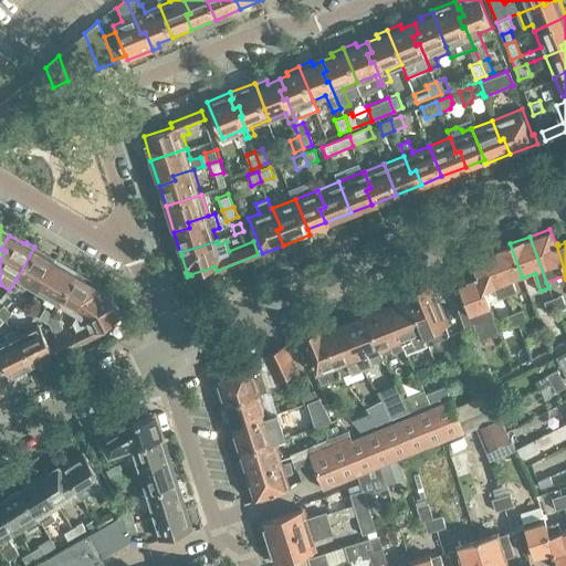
[(510,243),(491,251),(506,296),(516,292),(512,281),(522,278),(510,243)]
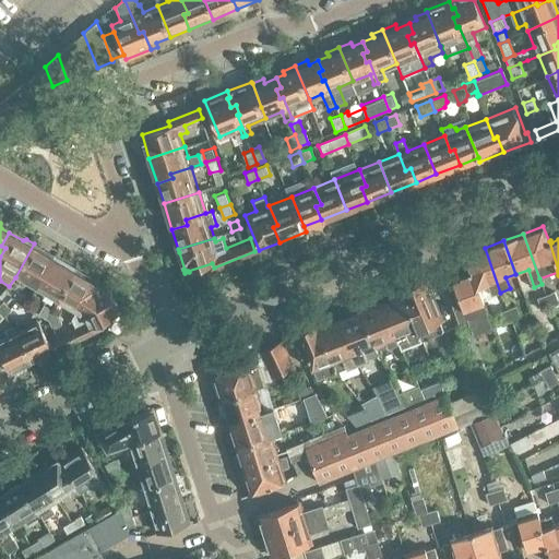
[(15,277),(37,290),(47,273),(44,271),(51,258),(43,252),(42,249),(34,244),(15,277)]
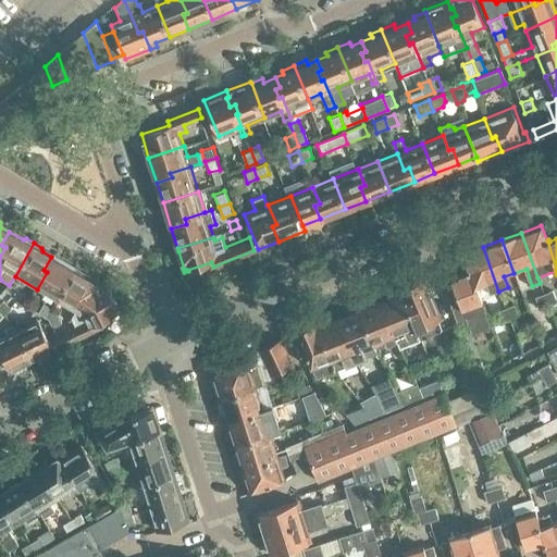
[(462,255),(468,269),(475,288),(477,288),(487,284),(492,294),(498,292),(483,247),(462,255)]
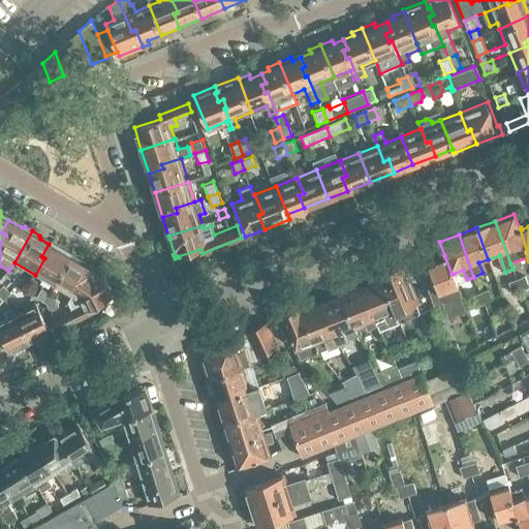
[(35,275),(54,285),(71,254),(63,250),(61,251),(49,244),(41,256),(44,258),(35,275)]
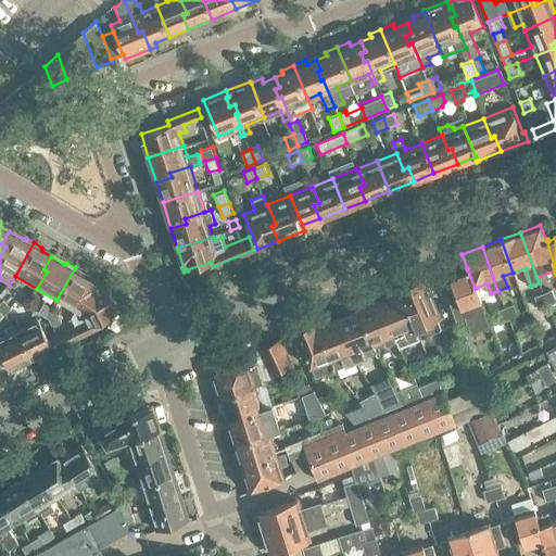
[(57,300),(75,311),(85,293),(88,295),(96,282),(84,275),(83,272),(75,267),(57,300)]
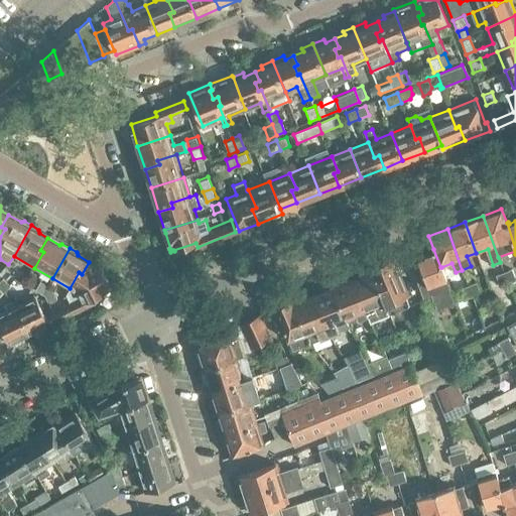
[(410,264),(423,297),(431,294),(437,312),(456,304),(441,267),(440,267),(433,249),(431,250),(432,252),(417,258),(418,261),(410,264)]
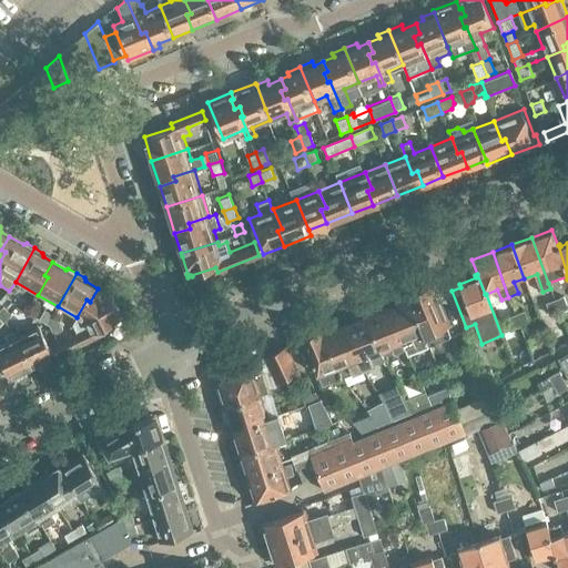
[(428,344),(449,336),(446,326),(447,326),(430,284),(408,293),(409,298),(427,344),(428,344)]
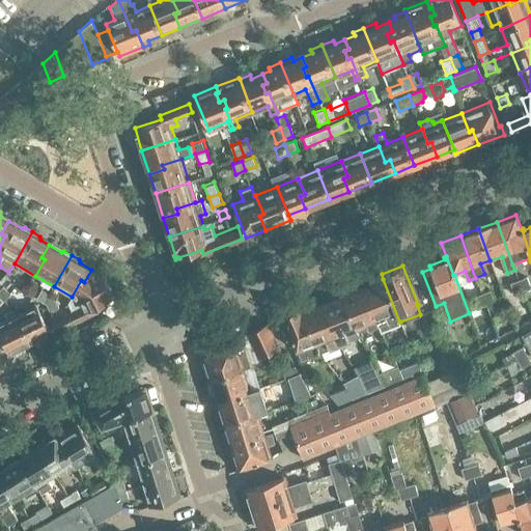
[(52,322),(57,331),(93,312),(92,309),(115,298),(101,268),(93,271),(91,270),(84,282),(81,280),(72,297),(78,300),(81,307),(65,315),(52,322)]
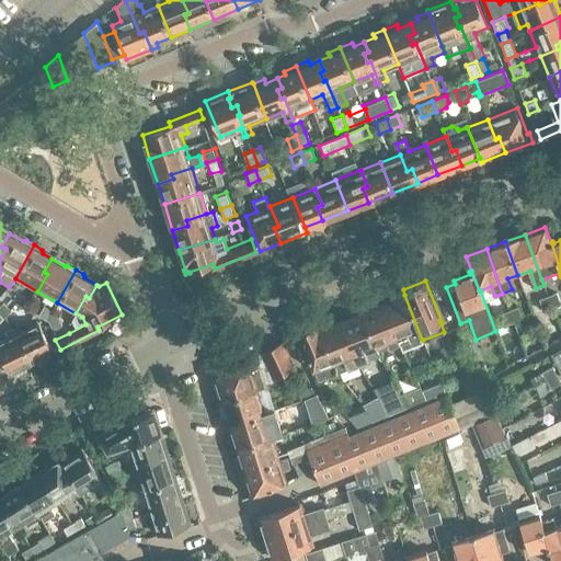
[(503,296),(508,311),(516,331),(518,330),(527,327),(513,292),(503,296)]
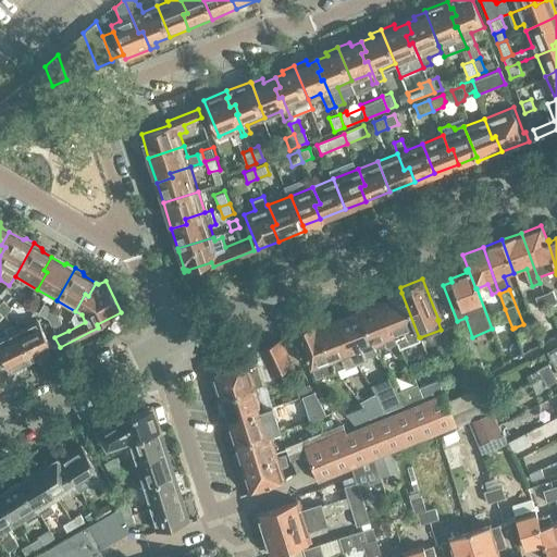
[(548,304),(556,299),(556,297),(554,289),(545,293),(548,304)]
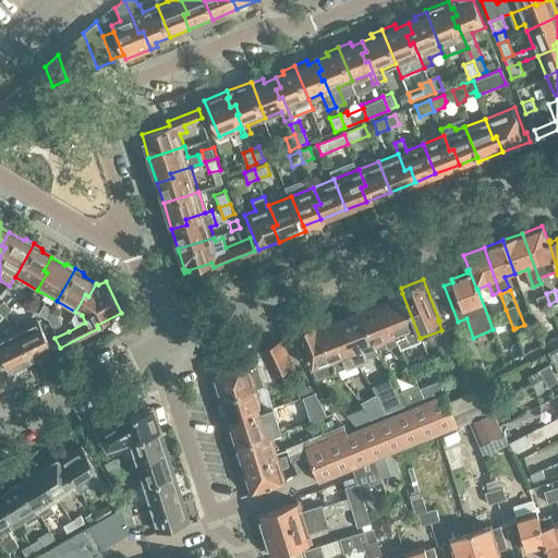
[(385,300),(390,313),(385,315),(390,329),(392,328),(397,340),(399,346),(420,338),(402,293),(385,300)]
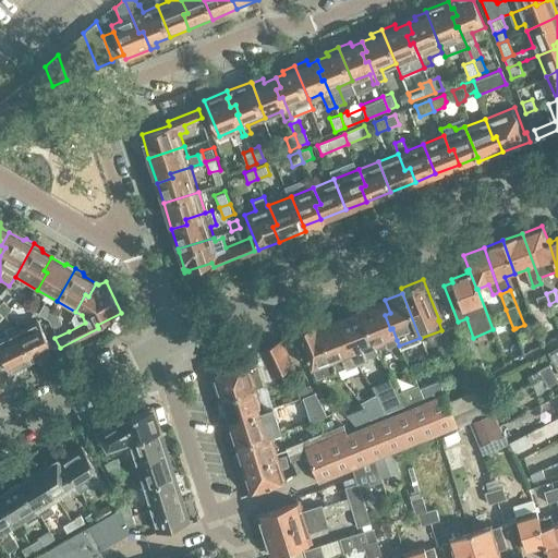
[(536,296),(541,307),(549,304),(546,293),(536,296)]
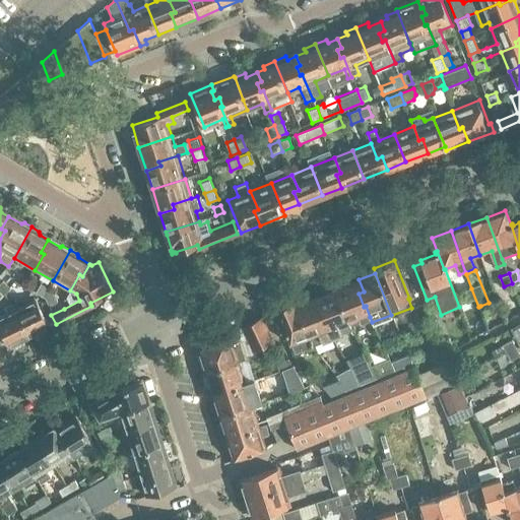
[(364,291),(359,279),(336,288),(348,321),(361,317),(362,320),(370,317),(366,306),(364,307),(359,294),(364,291)]
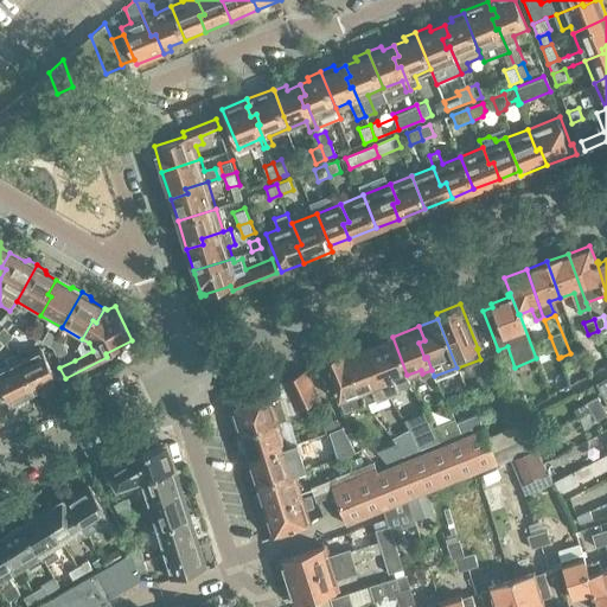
[(4,327),(0,331),(0,336),(6,342),(7,343),(12,338),(4,327)]
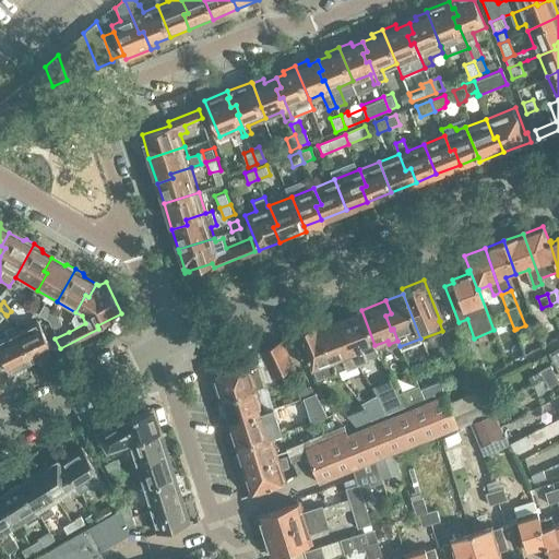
[(38,313),(46,318),(50,311),(43,307),(38,313)]
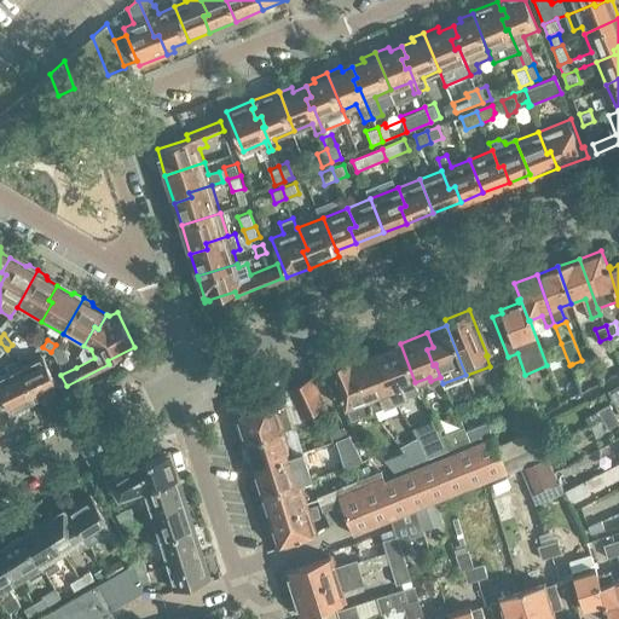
[(415,382),(400,343),(379,352),(385,370),(382,371),(394,403),(408,398),(403,387),(415,382)]
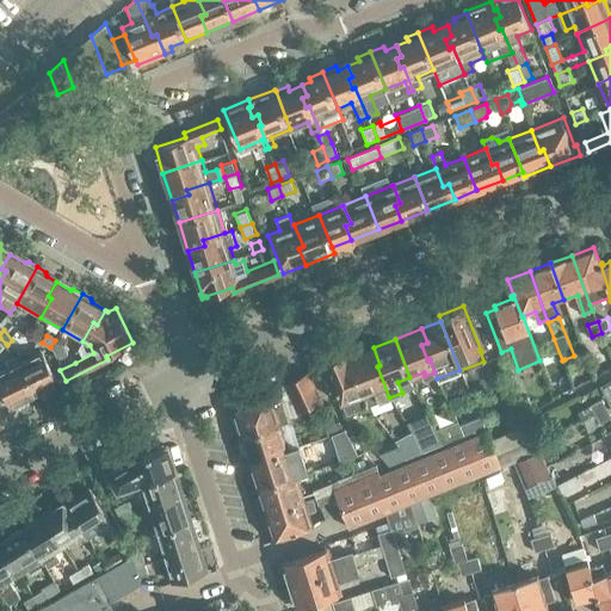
[(562,360),(554,339),(544,343),(562,392),(575,387),(565,359),(562,360)]
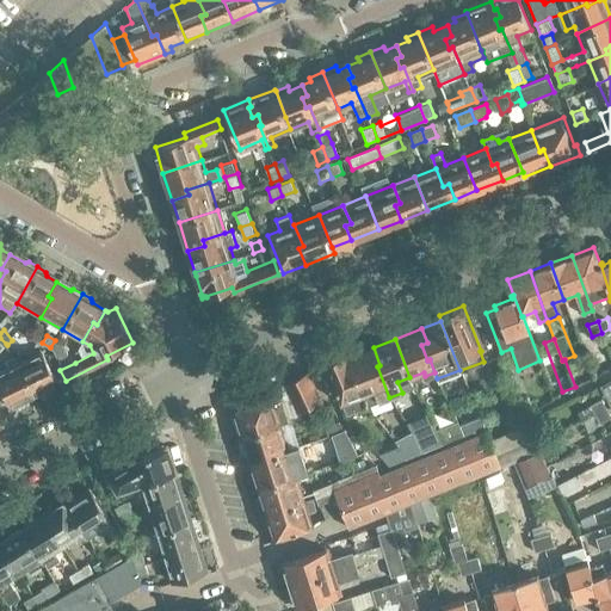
[(55,340),(50,347),(60,352),(61,355),(66,352),(62,344),(55,340)]
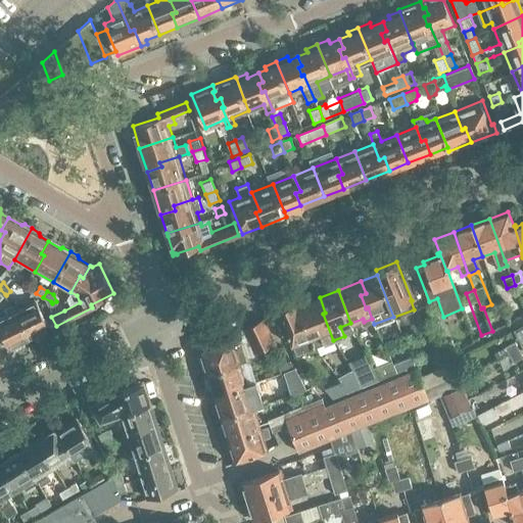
[(51,301),(43,297),(48,310),(57,304),(56,301),(52,303),(51,301)]
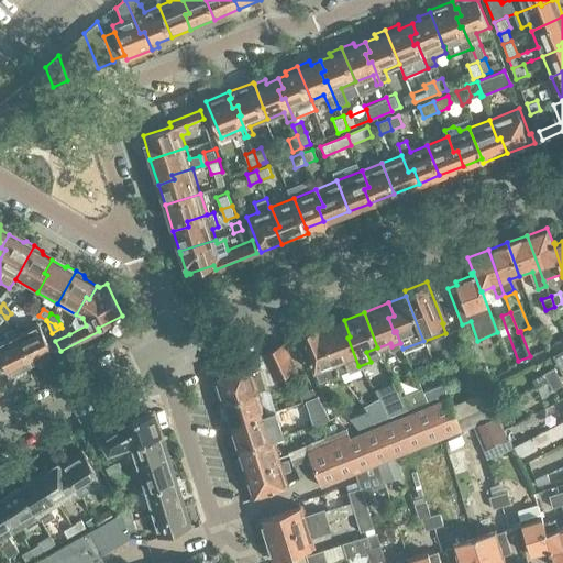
[(350,337),(344,320),(321,329),(339,374),(359,366),(348,338),(350,337)]
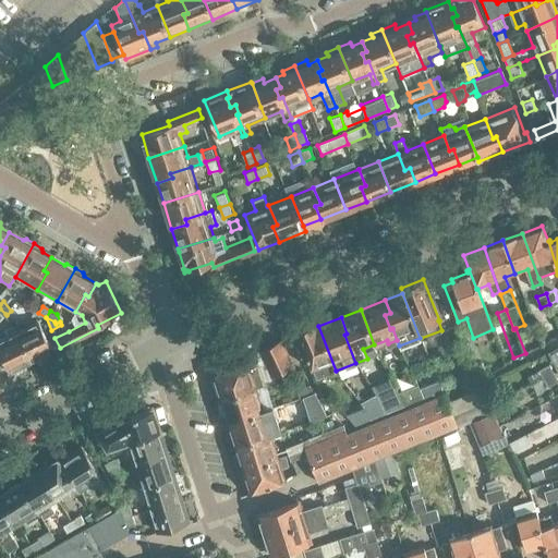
[(13,327),(16,334),(23,348),(27,346),(34,361),(60,348),(55,338),(50,340),(46,331),(41,322),(27,328),(25,322),(13,327)]
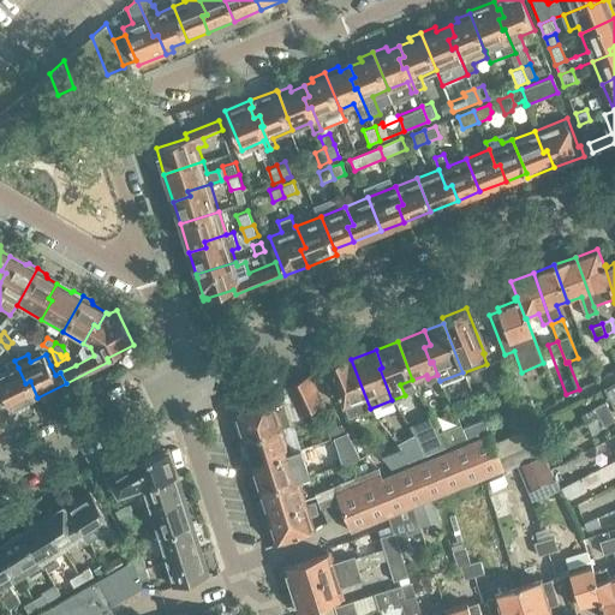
[(339,392),(348,417),(370,408),(351,359),(348,354),(324,364),(336,393),(339,392)]
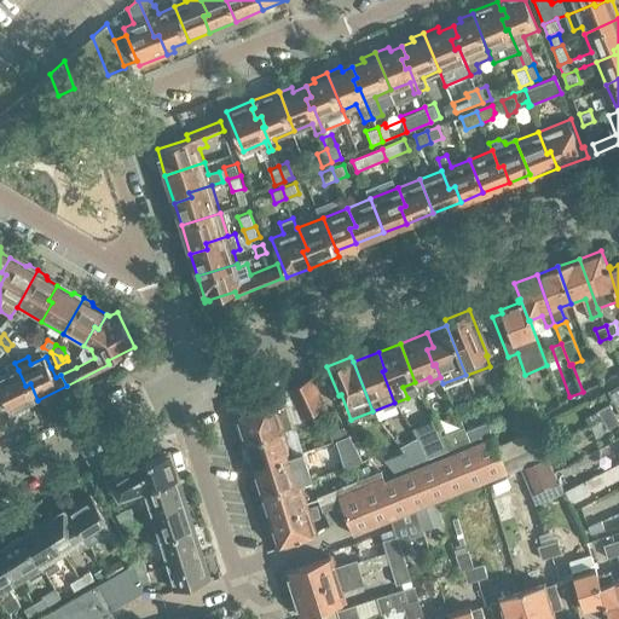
[(0,377),(0,388),(12,412),(38,400),(30,383),(25,386),(18,370),(0,377)]
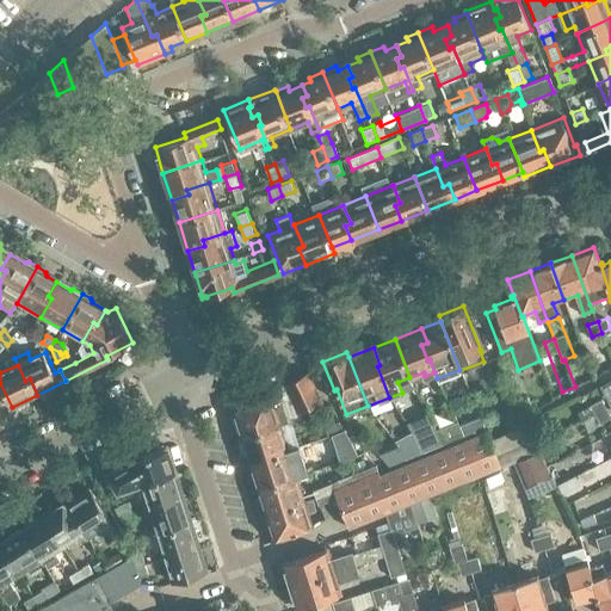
[(323,411),(307,372),(285,382),(303,420),(323,411)]
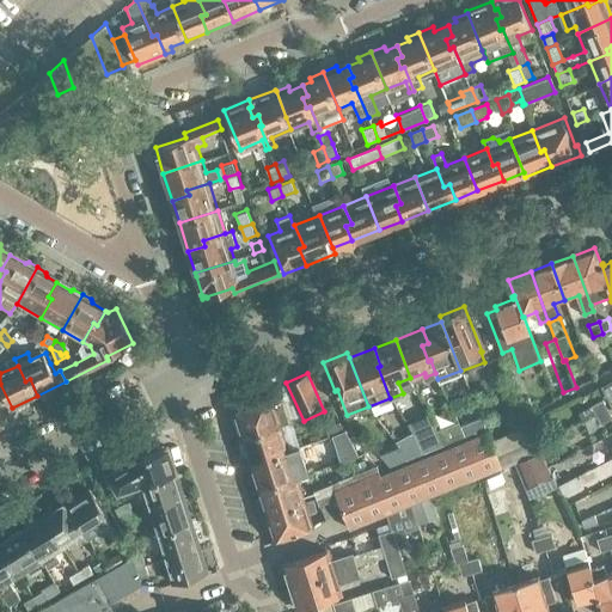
[(268,391),(233,408),(243,438),(279,426),(289,422),(286,412),(277,387),(269,392),(268,391)]
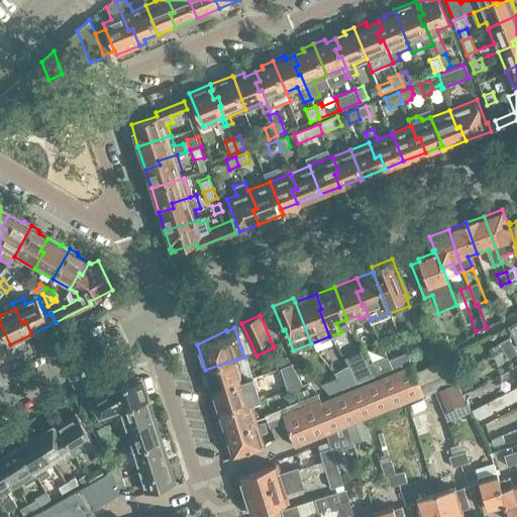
[(445,335),(436,340),(442,351),(450,347),(445,335)]
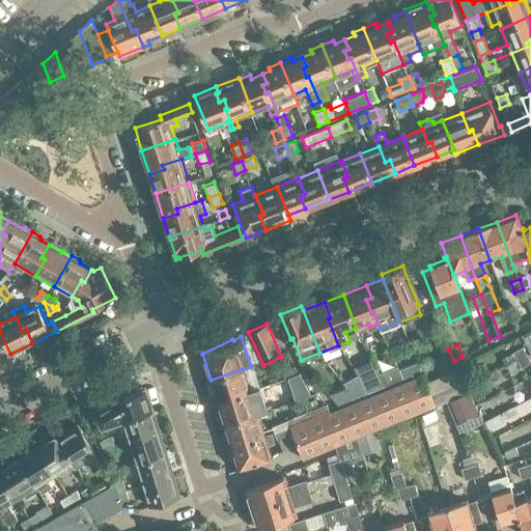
[(518,359),(528,354),(524,346),(513,352),(518,359)]
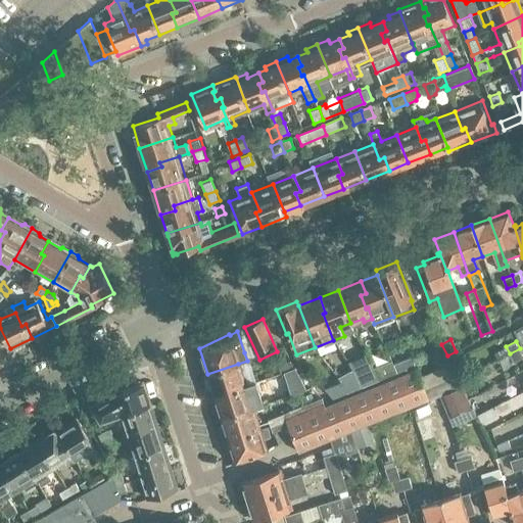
[(522,357),(522,354),(520,348),(510,353),(514,362),(522,357)]
